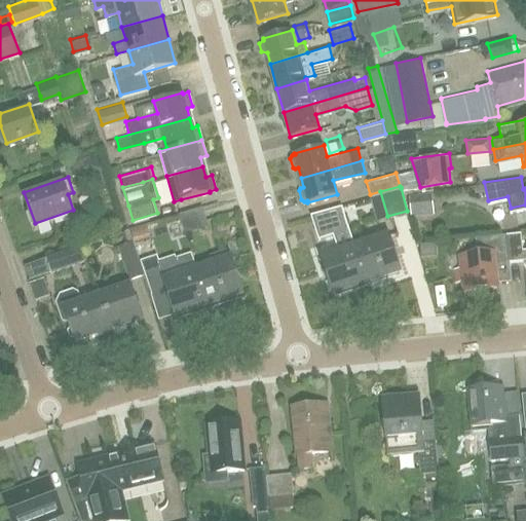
[(185,231),(209,224),(201,203),(178,211),(185,231)]
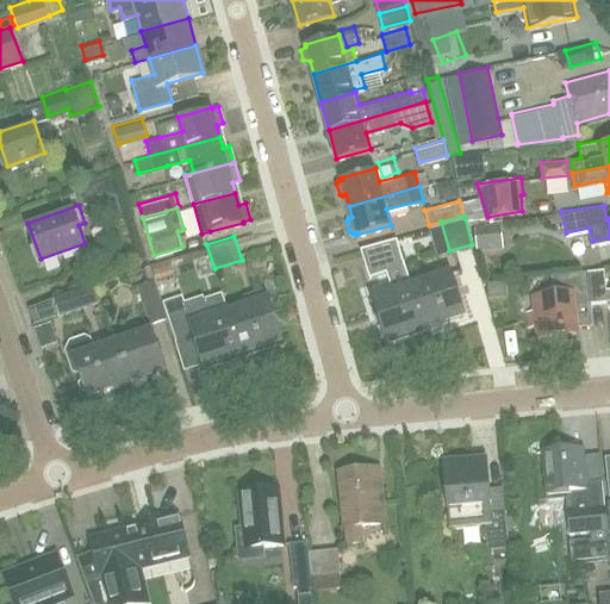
[(368,275),(386,271),(404,265),(397,236),(360,247),(368,275)]
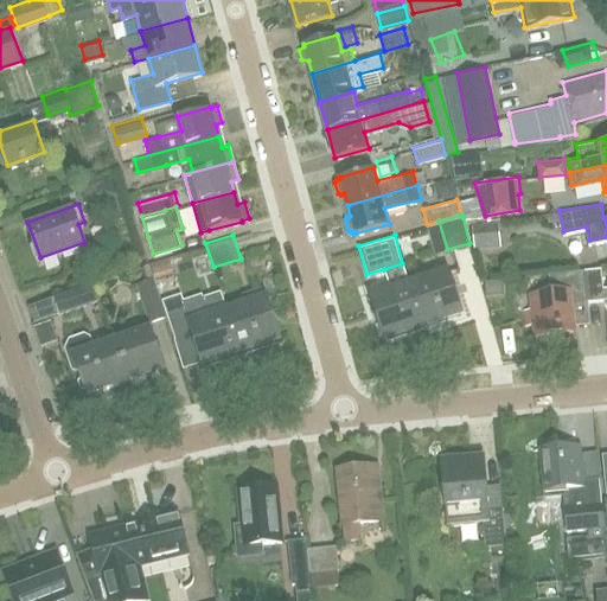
[(583,267),(587,298),(606,295),(606,283),(602,285),(601,280),(606,279),(606,269),(600,269),(600,266),(583,267)]
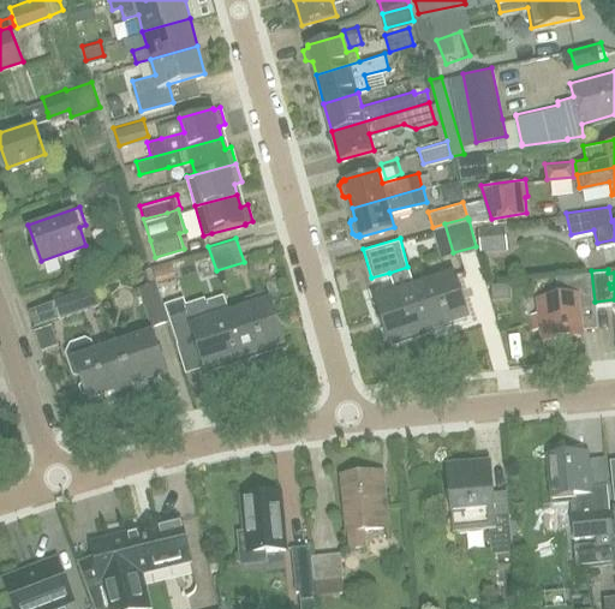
[(415,282),(429,328),(467,315),(453,270),(415,282)]
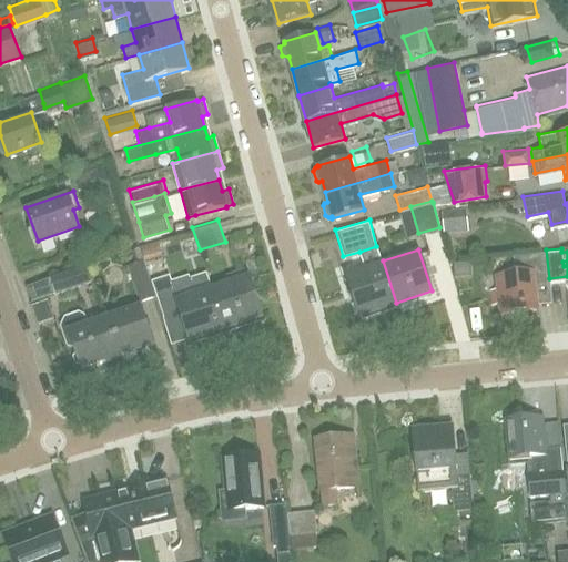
[(551,298),(549,278),(546,249),(513,254),(515,268),(496,271),(498,286),(489,286),(490,302),(499,300),(500,309),(535,306),(535,300),(551,298)]
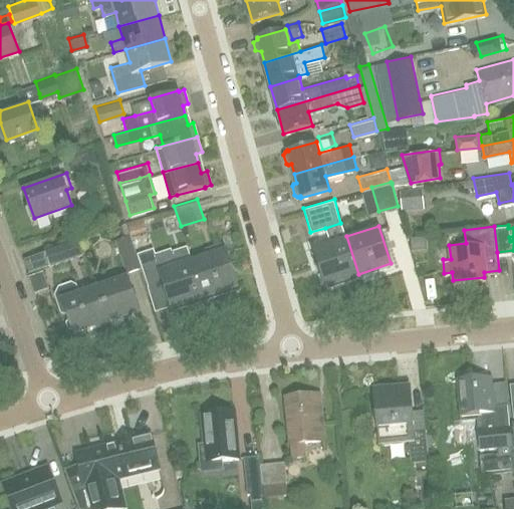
[(141,264),(131,233),(114,238),(125,269),(141,264)]
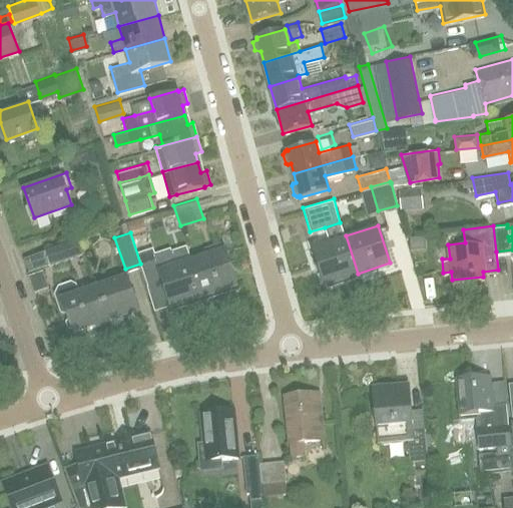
[(326,284),(358,274),(346,235),(314,246),(326,284)]
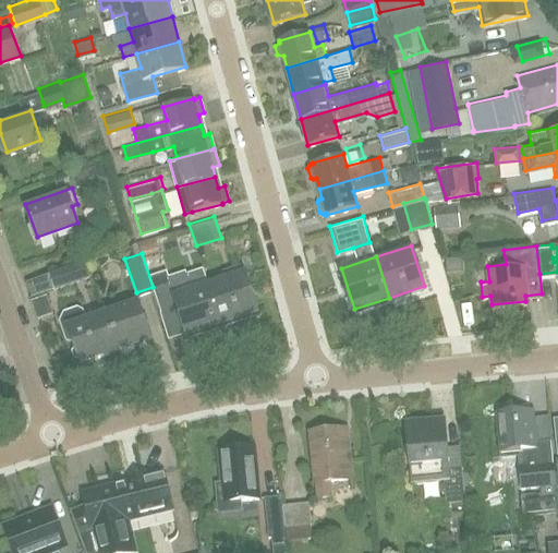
[(53,287),(88,275),(83,257),(47,271),(48,272),(26,279),(32,293),(53,286),(53,287)]
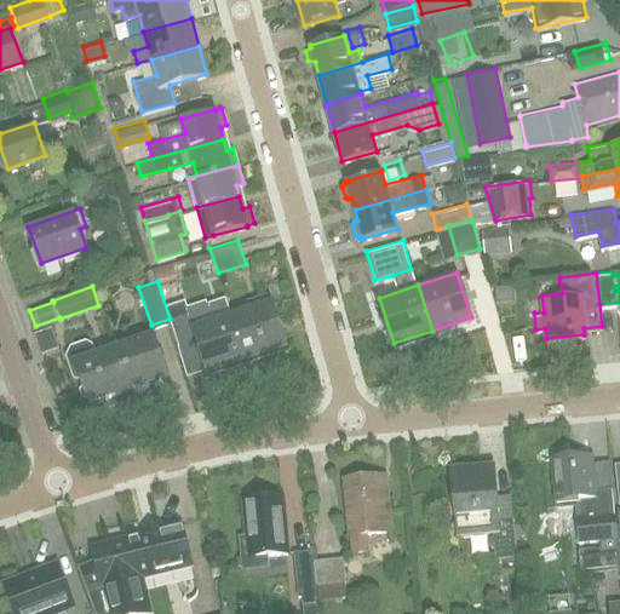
[(230,313),(246,356),(285,344),(270,299),(267,291),(246,297),(250,307),(230,313)]
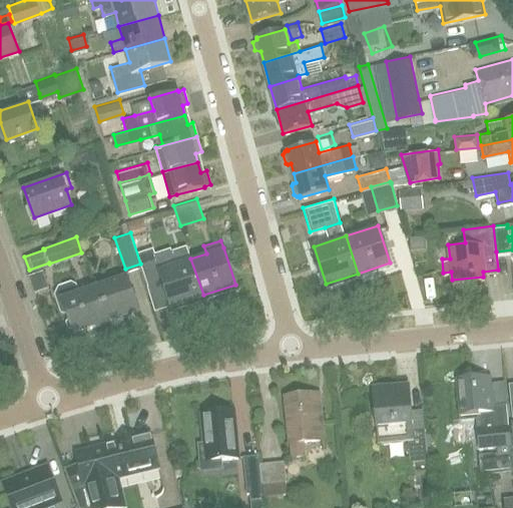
[(153,246),(140,250),(151,285),(162,281),(170,306),(203,295),(190,259),(186,244),(171,248),(170,246),(154,251),(153,246)]
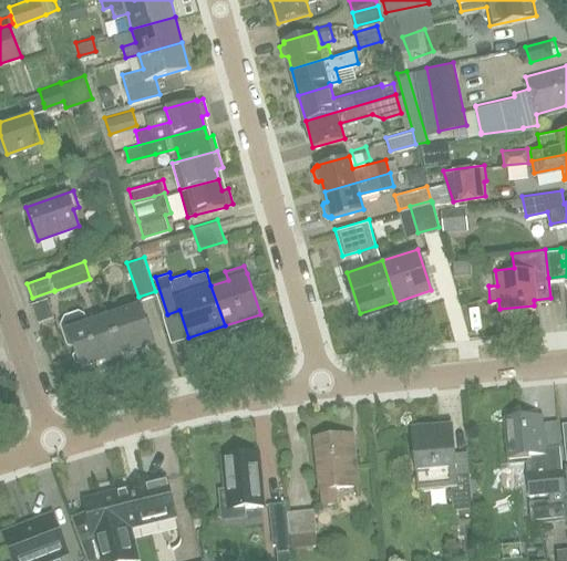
[(103,317),(116,354),(153,341),(141,304),(103,317)]
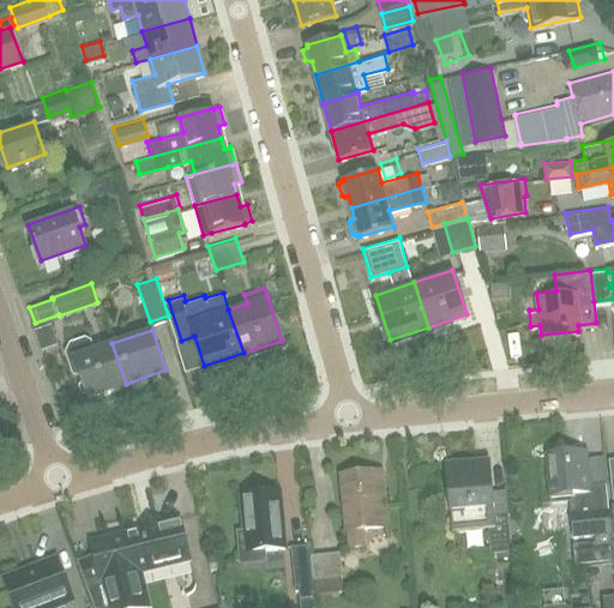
[(126,384),(112,343),(94,349),(90,338),(84,336),(70,341),(65,349),(73,371),(78,372),(86,397),(126,384)]
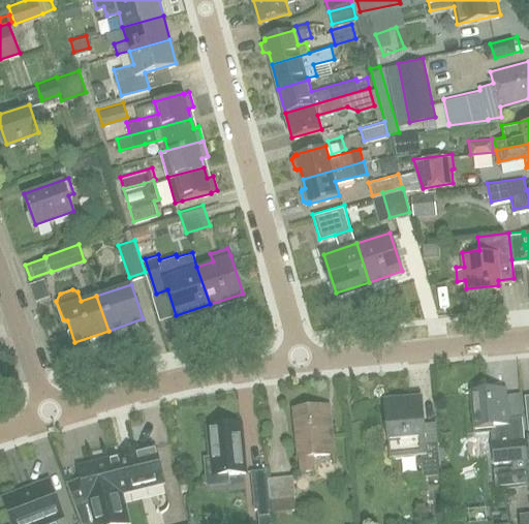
[(508,417),(505,386),(469,389),(473,424),(473,425),(473,430),(491,429),(492,439),(491,439),(493,460),(514,458),(516,468),(527,467),(526,457),(527,457),(524,438),(524,437),(523,437),(521,415),(508,417)]
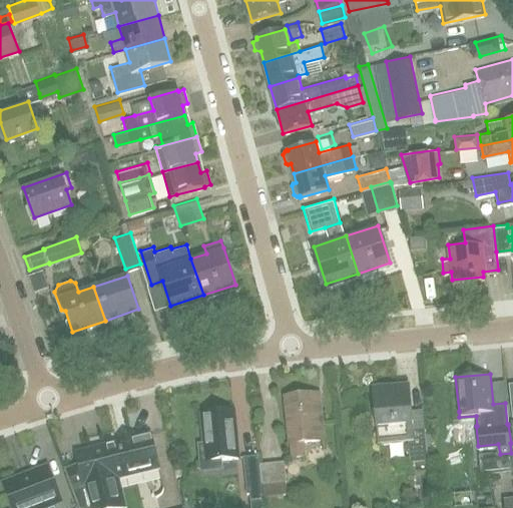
[(229,385),(206,388),(208,398),(231,394),(229,385)]
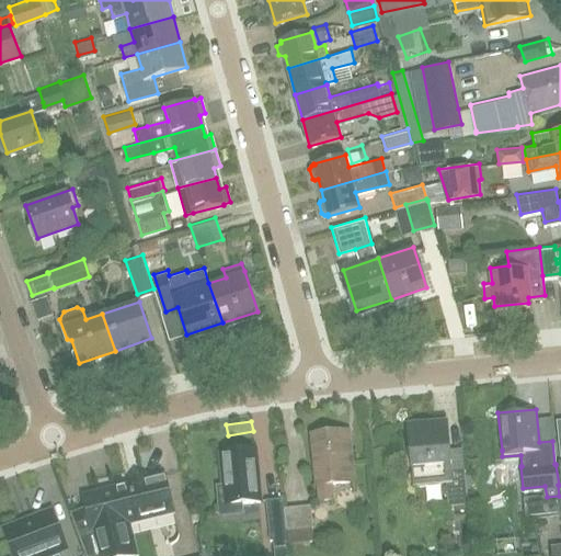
[(444,446),(442,421),(408,424),(413,478),(446,475),(449,503),(468,501),(465,466),(451,467),(449,445),(444,446)]
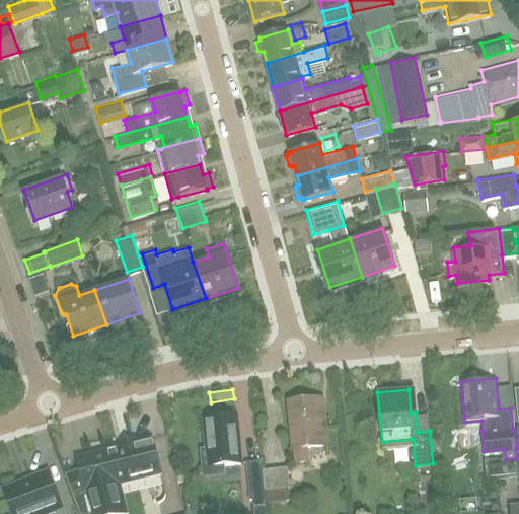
[(319,418),(317,394),(289,397),(294,459),(309,458),(308,444),(327,442),(325,417),(319,418)]
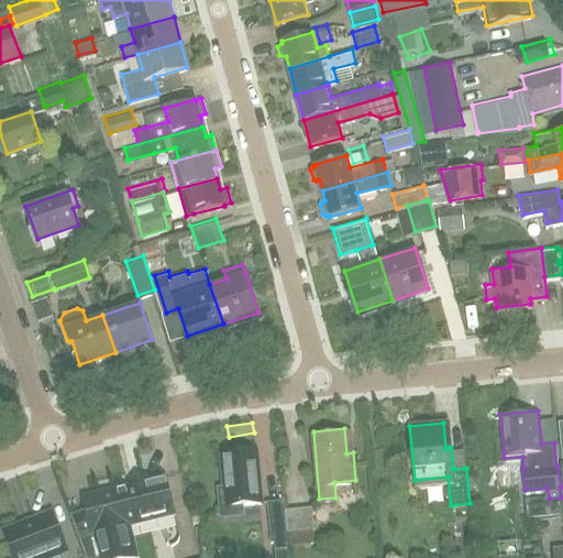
[(242,502),(262,500),(256,447),(221,451),(224,484),(218,485),(220,511),(243,509),(242,502)]
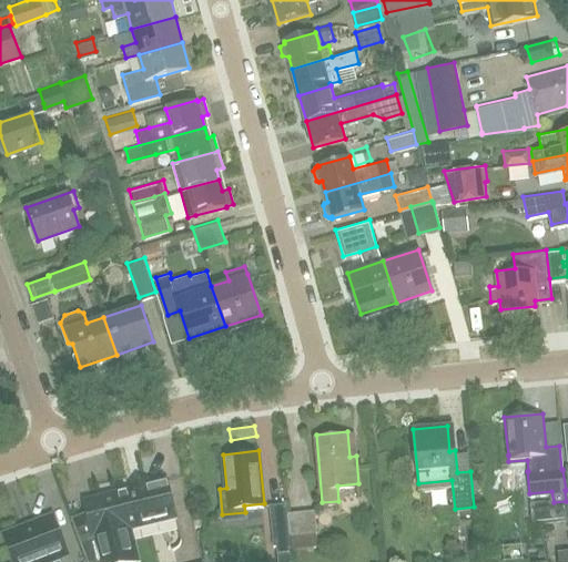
[(168,477),(149,481),(148,477),(133,481),(133,484),(85,497),(89,509),(72,514),(88,561),(122,561),(141,558),(133,527),(178,515),(168,477)]
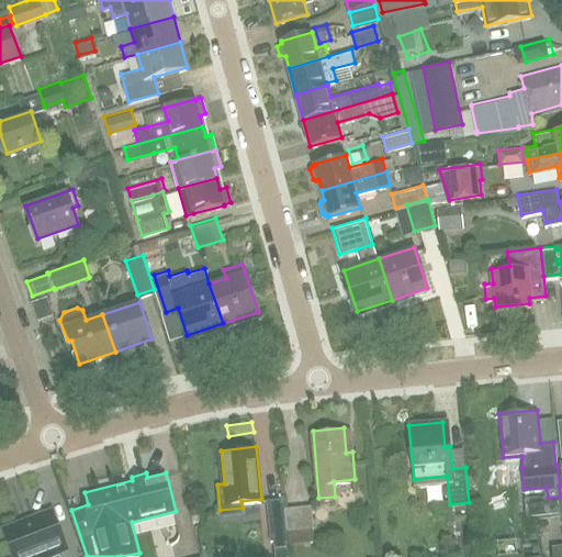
[(287,536),(283,505),(282,497),(266,498),(270,538),(287,536)]
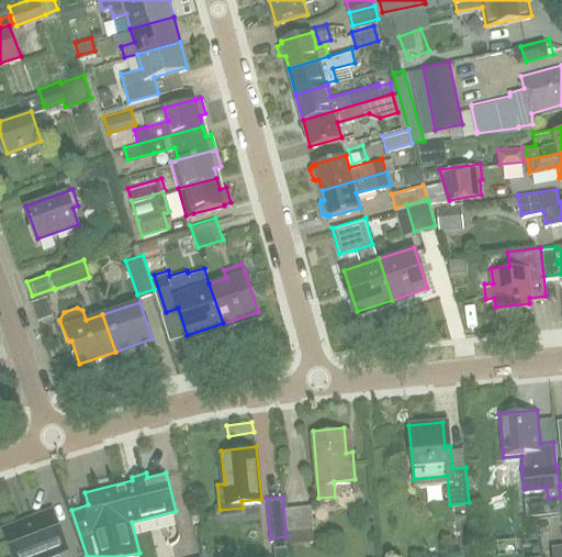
[(313,525),(311,503),(284,505),(287,537),(287,538),(308,535),(313,535),(313,525)]
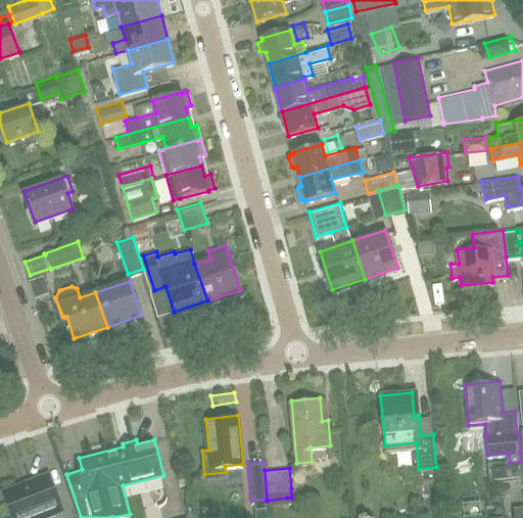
[(50,472),(3,489),(12,517),(33,517),(41,516),(41,517),(65,517),(62,508),(63,508),(50,472)]
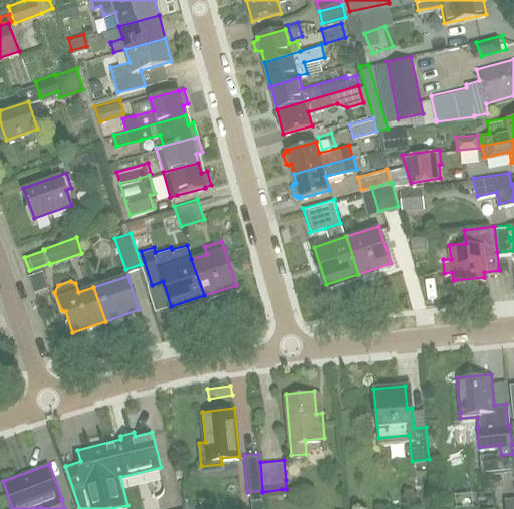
[(513,508),(513,496),(504,498),(505,508),(513,508)]
